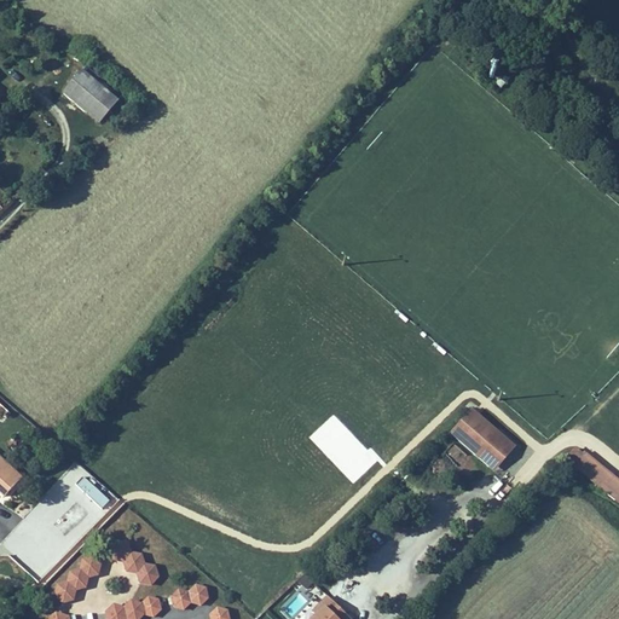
[(117,102),(81,71),(64,93),(99,123),(117,102)]
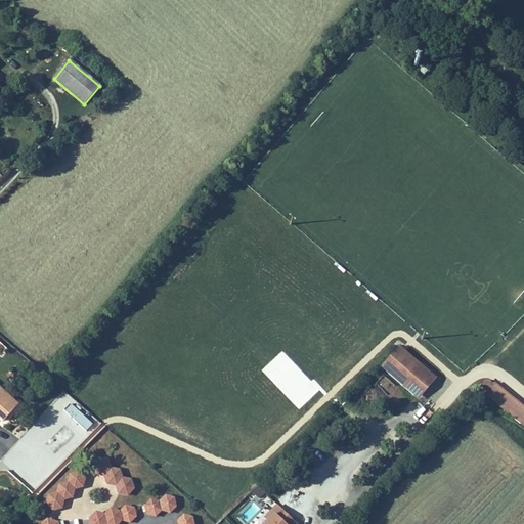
[(419,399),(435,381),(397,348),(396,349),(429,378),(413,395),(419,399)]
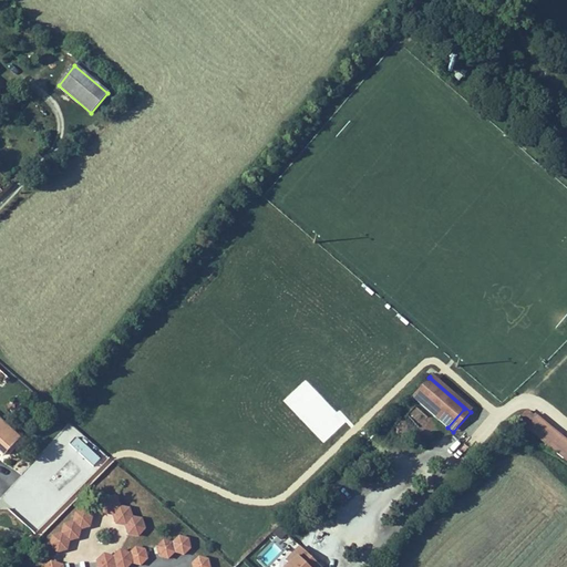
[(464,409),(429,378),(412,397),(447,428),(464,409)]
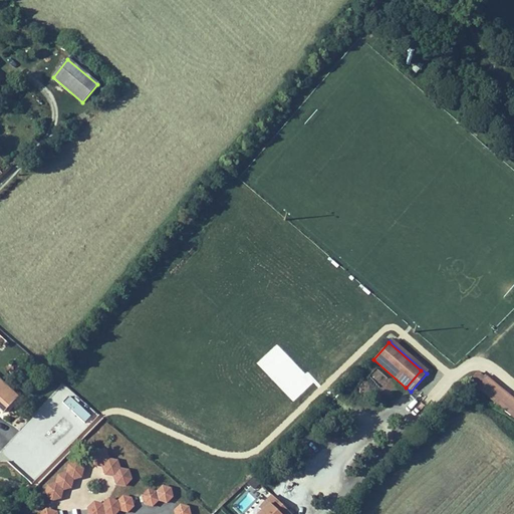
[(372,378),(382,383),(387,376),(376,370),(372,378)]
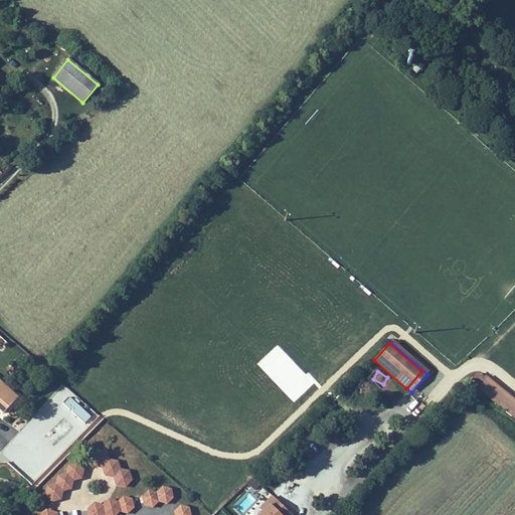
[(514,400),(486,377),(484,378),(478,373),(473,379),(479,384),(477,387),(514,418),(514,400)]
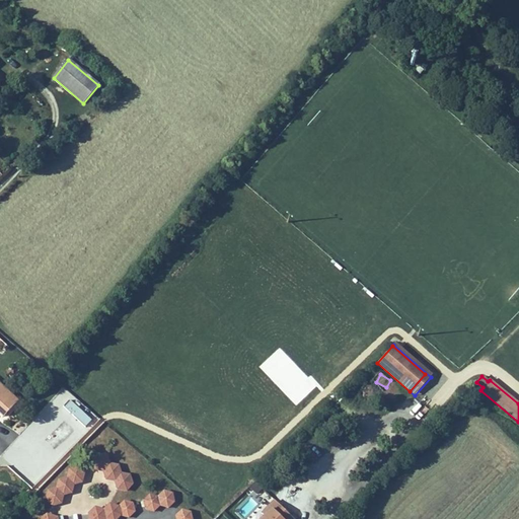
[(18,401),(0,384),(0,413),(4,417),(18,401)]
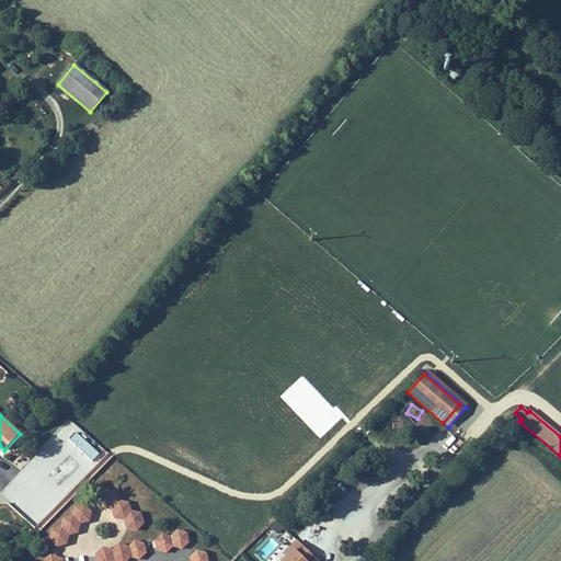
[(91,461),(99,454),(76,432),(68,441),(91,461)]
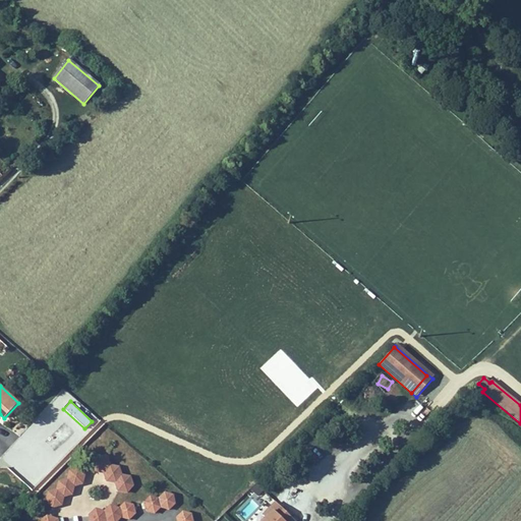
[(96,471),(104,471),(107,480),(116,481),(119,489),(128,490),(134,483),(130,475),(122,473),(119,465),(110,464),(107,455),(98,455),(93,462),(96,471)]
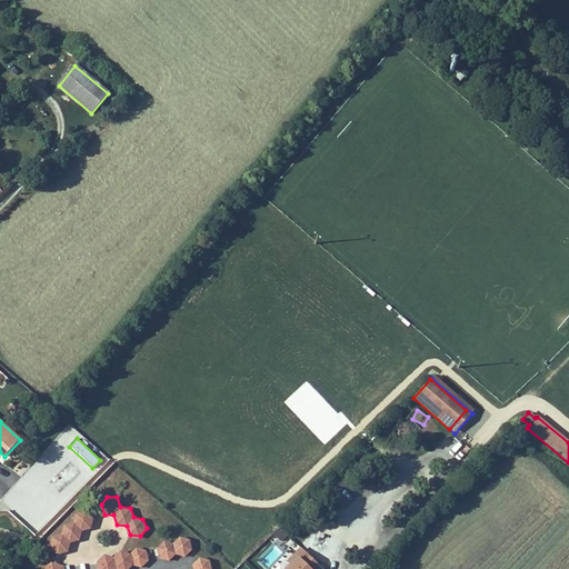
[(75,512),(73,521),(63,523),(61,532),(52,535),(49,545),(56,552),(66,550),(69,540),(78,539),(81,529),(91,527),(92,517),(86,510),(75,512)]
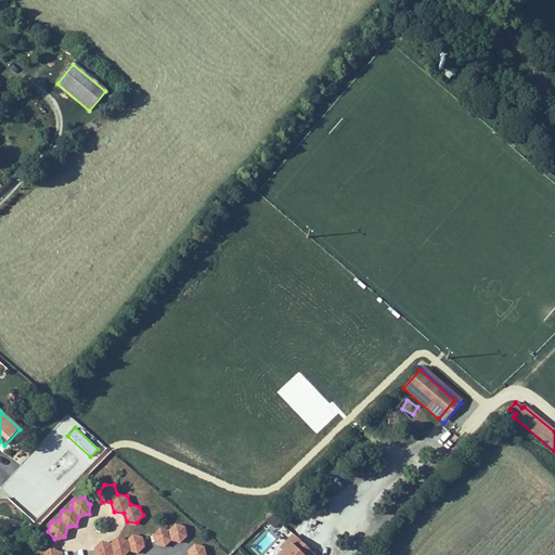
[(180,544),(188,538),(184,527),(176,525),(169,530),(159,528),(153,536),(155,545),(165,547),(171,541),(180,544)]
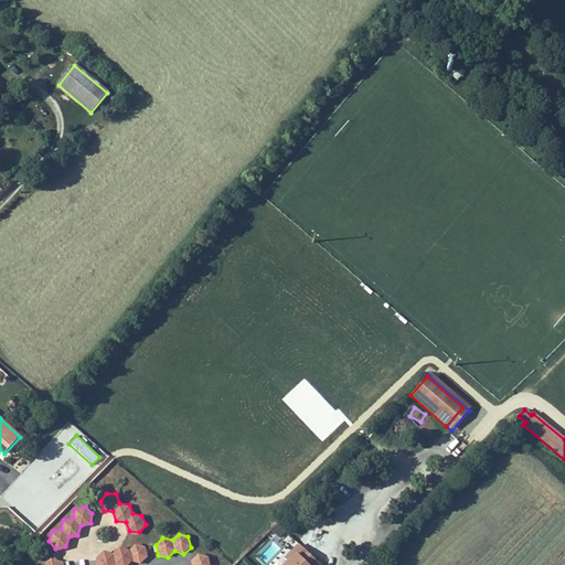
[(158,555),(156,545),(149,543),(145,547),(148,557),(152,555),(158,555)]
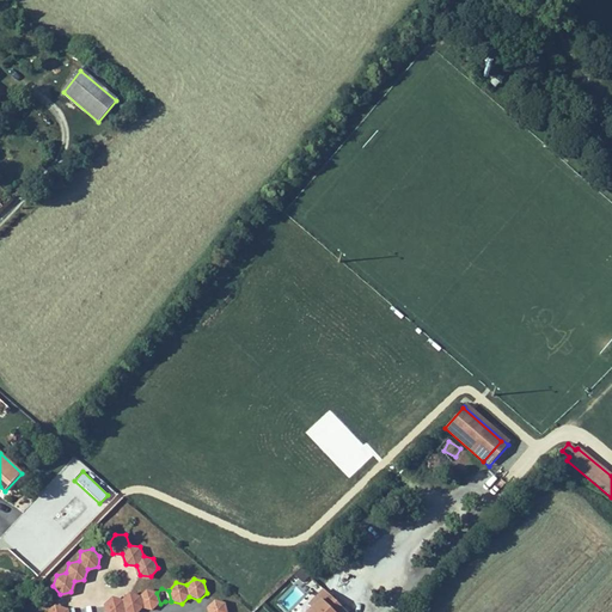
[(110,598),(103,605),(104,611),(136,611),(140,609),(152,611),(160,604),(157,593),(146,591),(139,598),(128,594),(121,601),(110,598)]
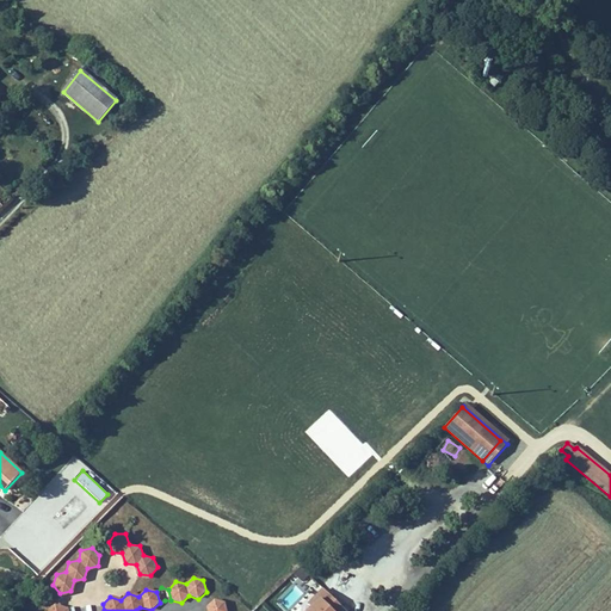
[(345,610),(323,590),(308,605),(312,609),(308,610),(345,610)]
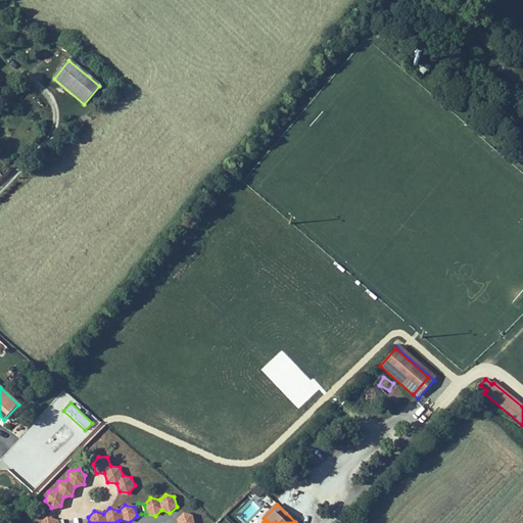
[(177,519),(184,513),(182,508),(177,507),(170,513),(174,516),(177,519)]
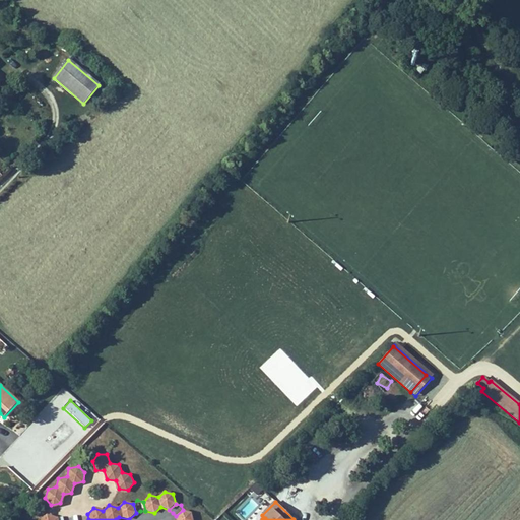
[(193,519),(191,513),(183,510),(176,516),(176,519),(193,519)]
